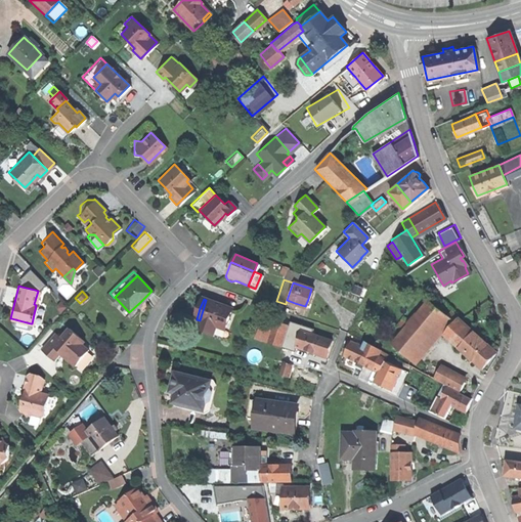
[(230,308),(206,300),(200,320),(203,321),(215,325),(223,329),(230,308)]
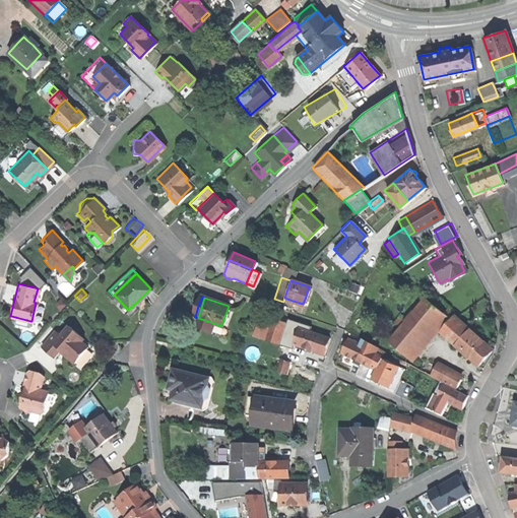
[(388,340),(405,355),(407,357),(408,355),(434,325),(454,343),(467,328),(443,307),(440,311),(424,298),(404,320),(395,331),(388,340)]
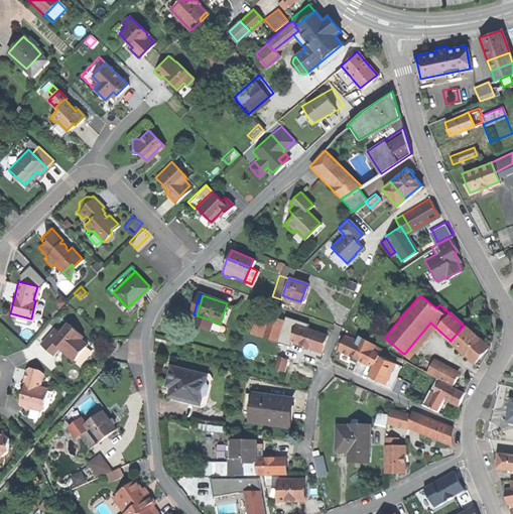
[(275,341),(278,331),(282,320),(257,312),(251,333),(275,341)]
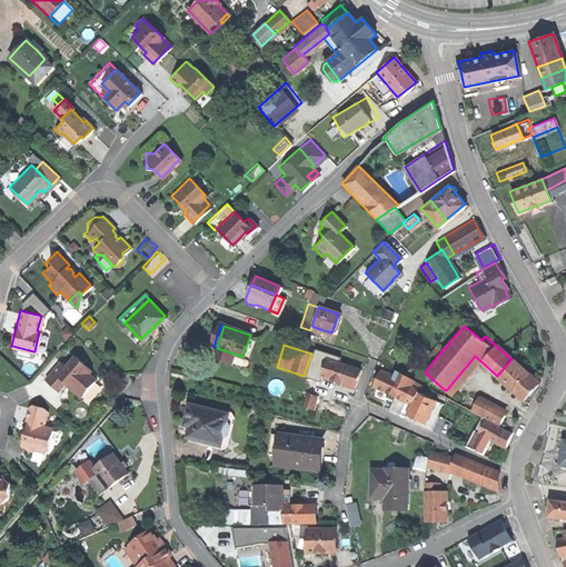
[(32,355),(33,351),(12,346),(11,349),(12,352),(30,357),(32,355)]
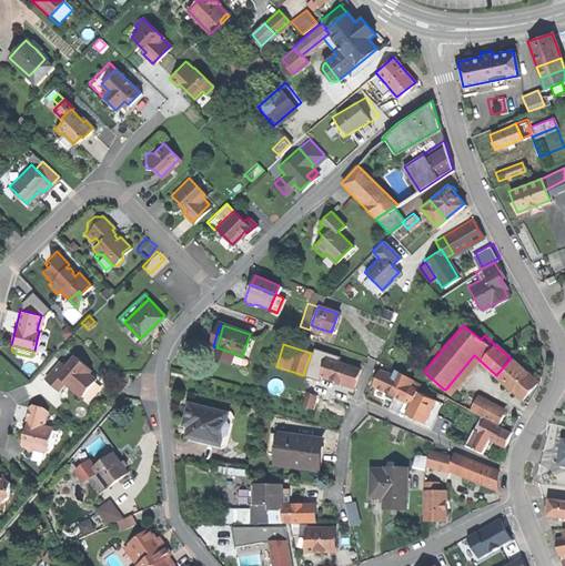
[(426,356),(432,362),(442,350),(435,345),(426,356)]
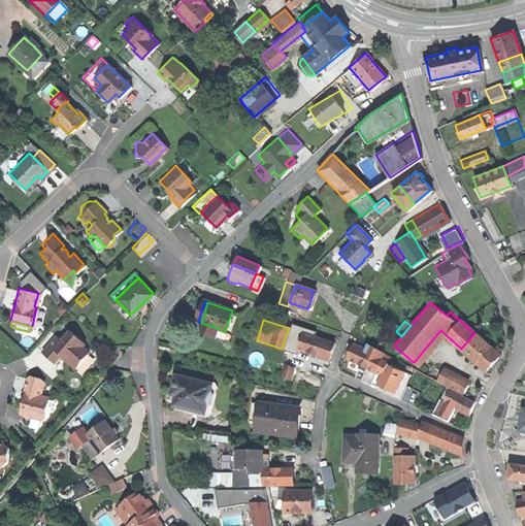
[(214,336),(217,328),(204,324),(201,332),(214,336)]
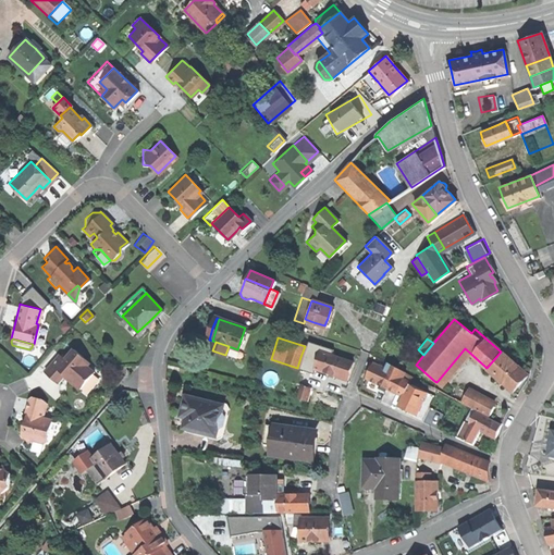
[(300,357),(315,361),(318,350),(305,346),(300,357)]
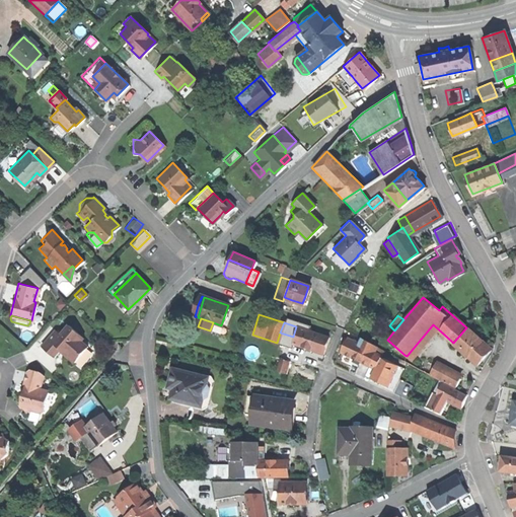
[(54,328),(40,345),(46,350),(53,356),(60,348),(63,351),(62,353),(73,362),(86,345),(79,340),(82,337),(67,323),(59,334),(54,328)]
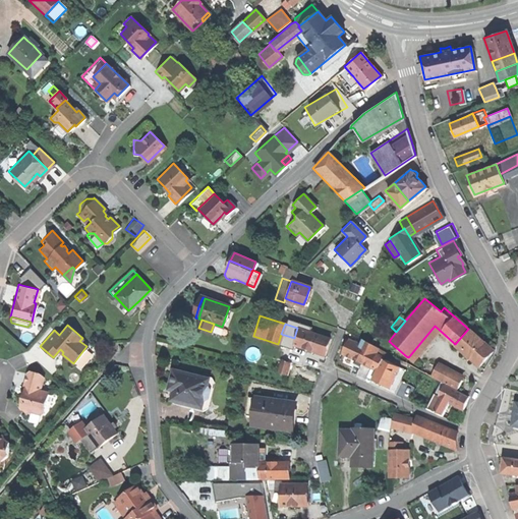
[(294,338),(292,343),(324,353),(326,346),(328,338),(307,331),(299,328),(297,328),(294,338)]
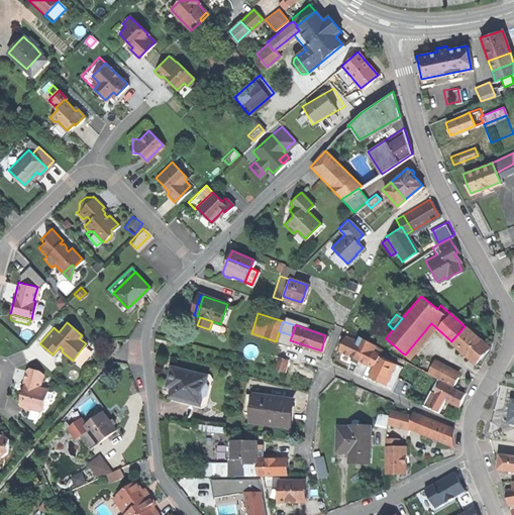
[(488,346),(465,326),(451,341),(456,346),(468,355),(475,362),(481,354),(488,346)]
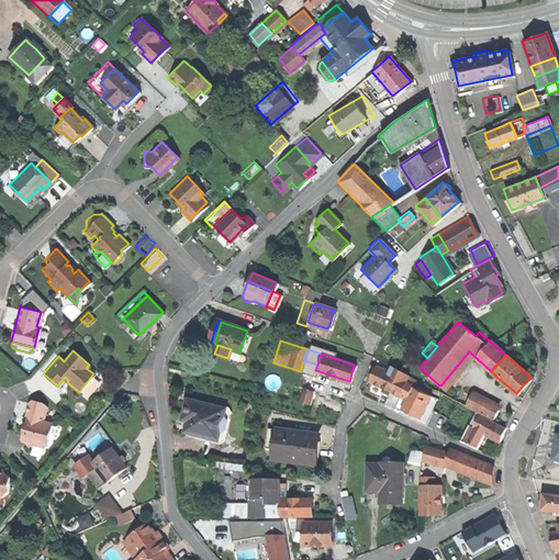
[(375,366),(368,380),(381,387),(389,390),(398,394),(406,374),(389,367),(387,371),(375,366)]
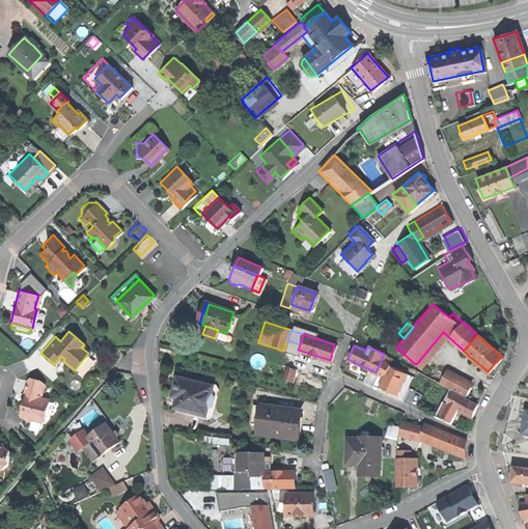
[(391,358),(384,354),(376,372),(383,376),(388,364),(391,358)]
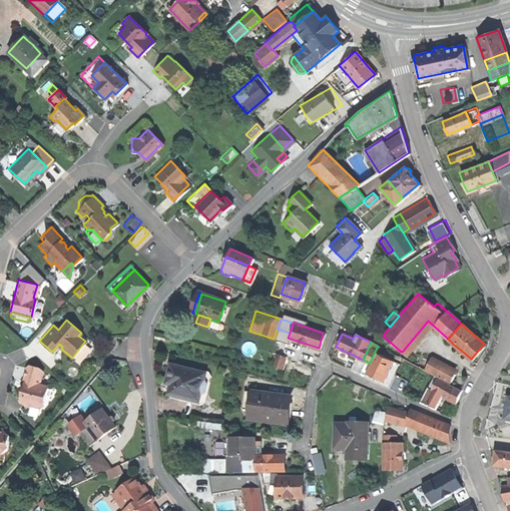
[(462,355),(464,353),(453,344),(452,346),(462,355)]
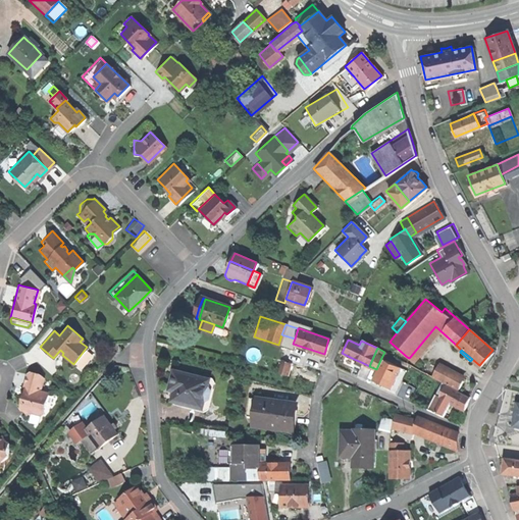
[(404,361),(419,369),(422,363),(410,357),(409,358),(407,357),(404,361)]
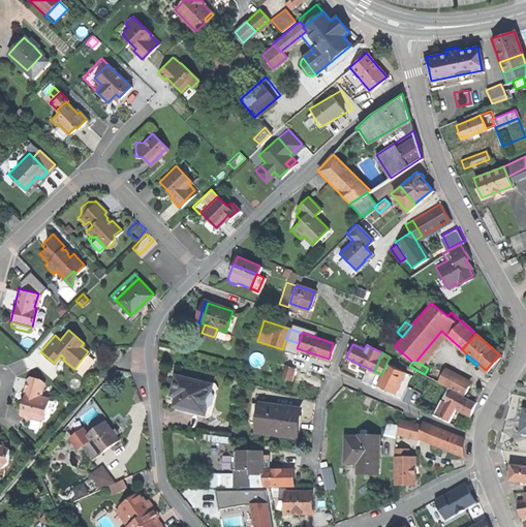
[(404,371),(387,363),(381,374),(376,384),(394,393),(404,371)]
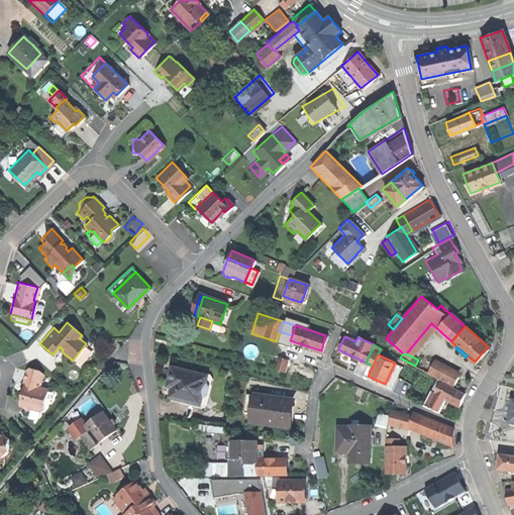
[(415,366),(421,369),(426,359),(420,356),(418,359),(415,366)]
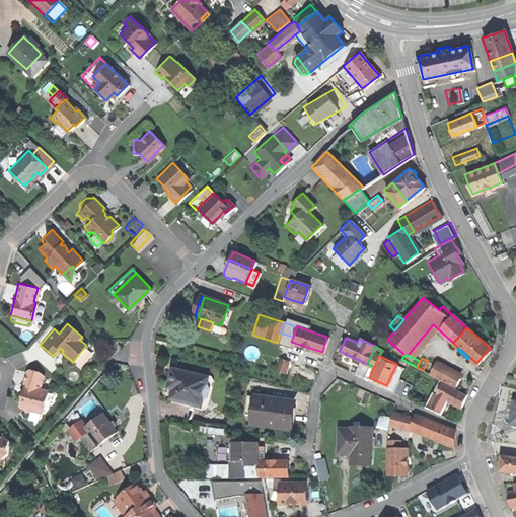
[(279,359),(275,371),(284,373),(287,361),(279,359)]
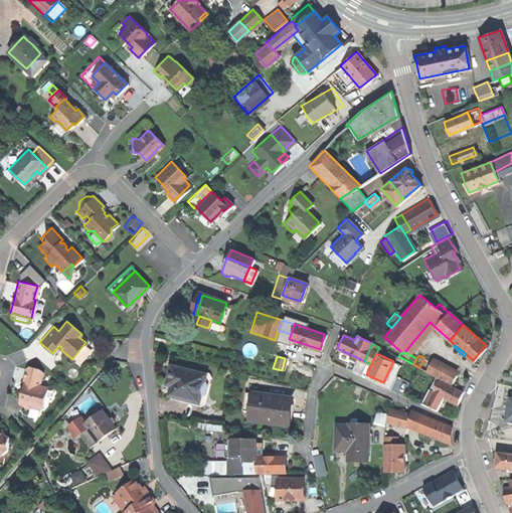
[(419,367),(451,384),(455,375),(424,358),(419,367)]
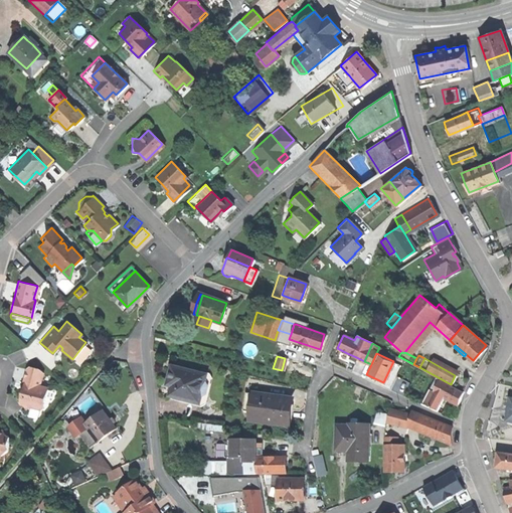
[(21,373),(20,380),(22,380),(22,383),(24,385),(23,391),(20,392),(18,400),(20,402),(23,403),(25,407),(28,404),(39,405),(41,395),(43,394),(45,383),(37,382),(39,369),(34,365),(25,364),(22,366),(21,373)]
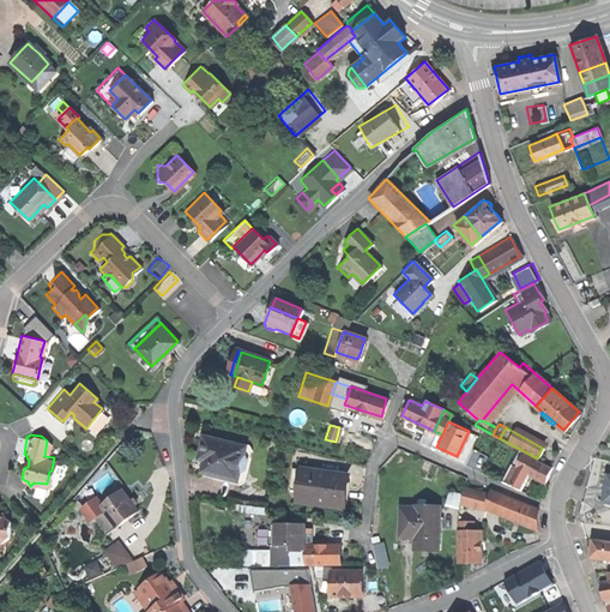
[(240,445),(203,436),(199,450),(205,451),(203,461),(199,471),(212,474),(213,471),(231,475),(233,471),(239,472),(245,469),(247,461),(243,456),(237,454),(240,445)]
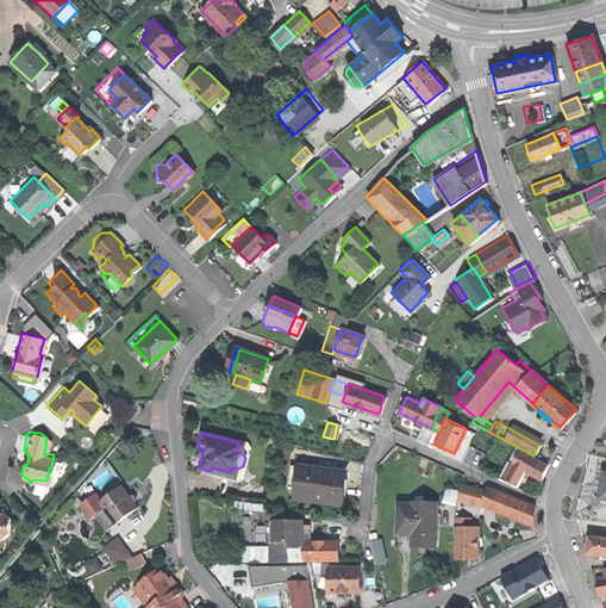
[(518,450),(511,463),(524,470),(539,477),(543,471),(547,464),(518,450)]
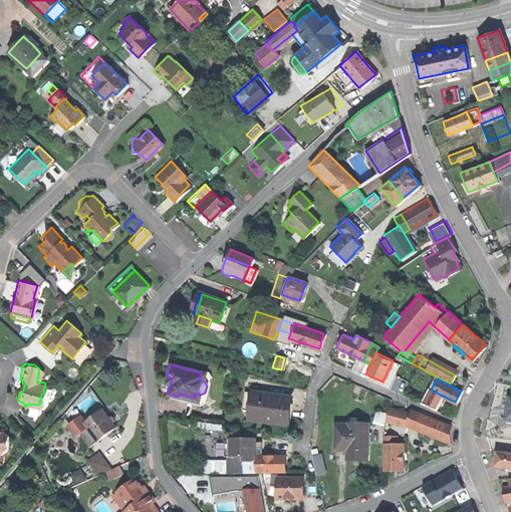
[(419,402),(436,410),(442,396),(431,390),(426,388),(419,402)]
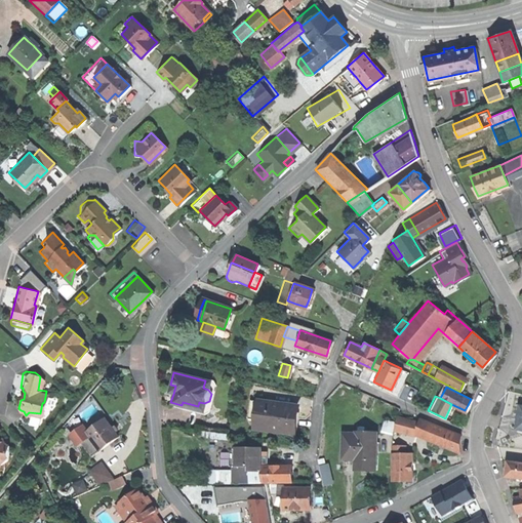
[(246,417),(253,418),(256,400),(248,399),(246,417)]
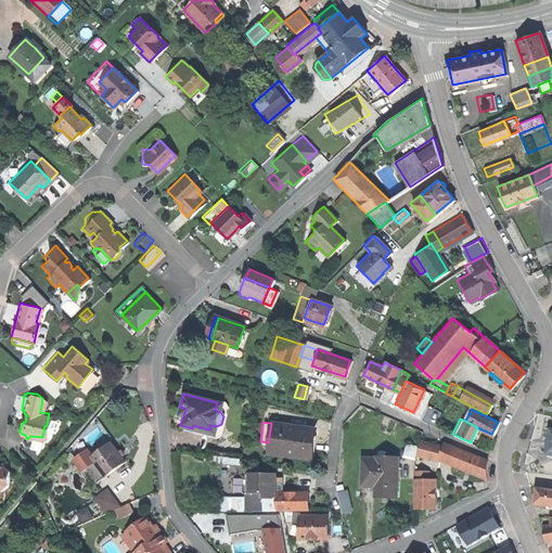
[(268,442),(267,451),(308,457),(310,444),(311,435),(303,434),(304,427),(271,423),(268,442)]
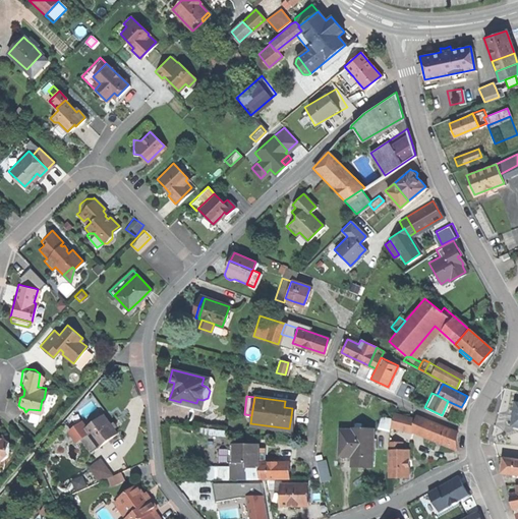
[(389,424),(411,430),(414,418),(392,412),(389,424)]
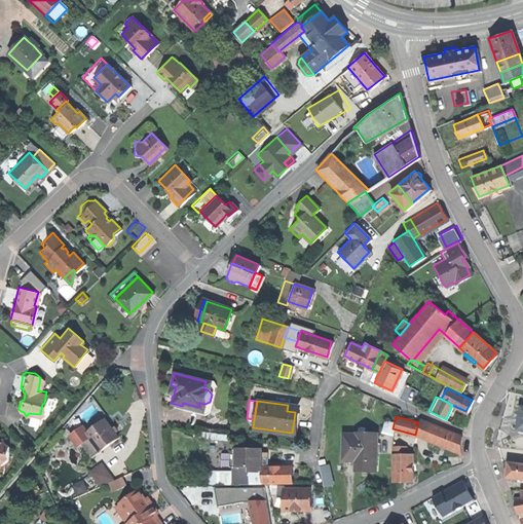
[(87,435),(98,448),(117,435),(110,425),(104,417),(85,431),(87,435)]
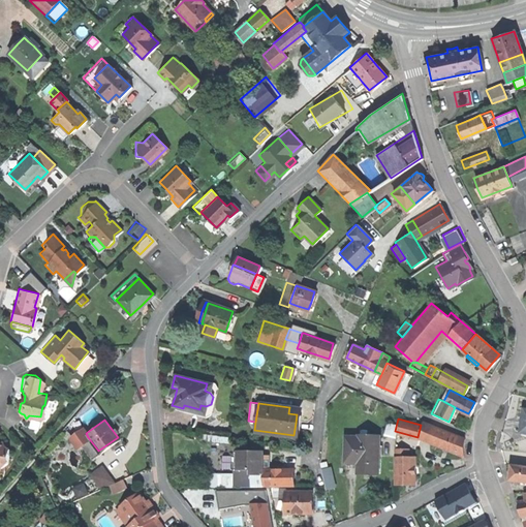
[(418,437),(424,439),(429,425),(421,422),(421,425),(418,437)]
